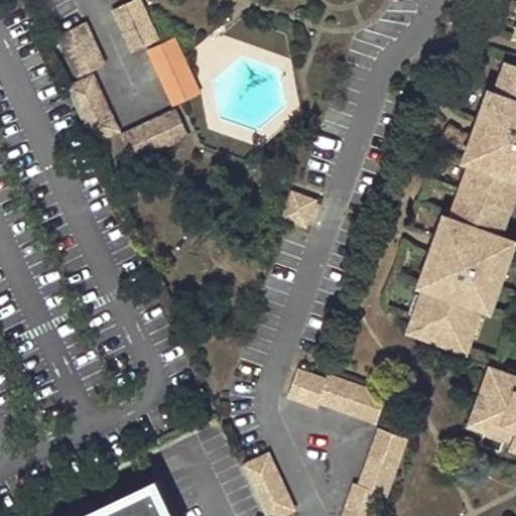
[(159,38),(140,0),(132,0),(113,9),(133,51),(159,38)]
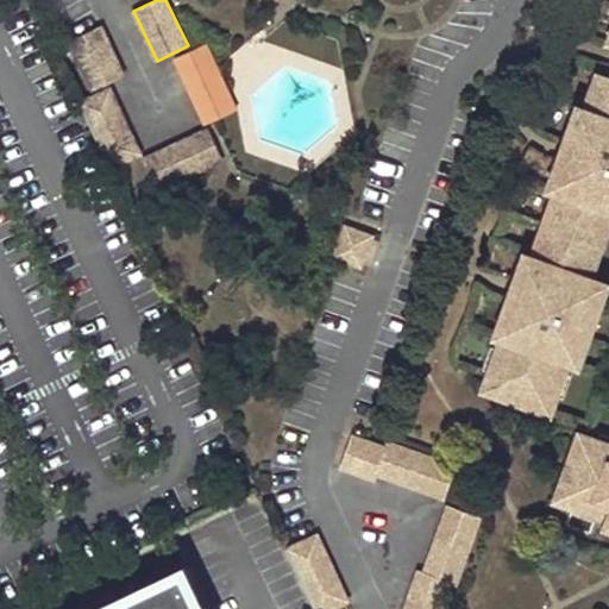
[(125,75),(101,26),(70,41),(94,89),(125,75)]
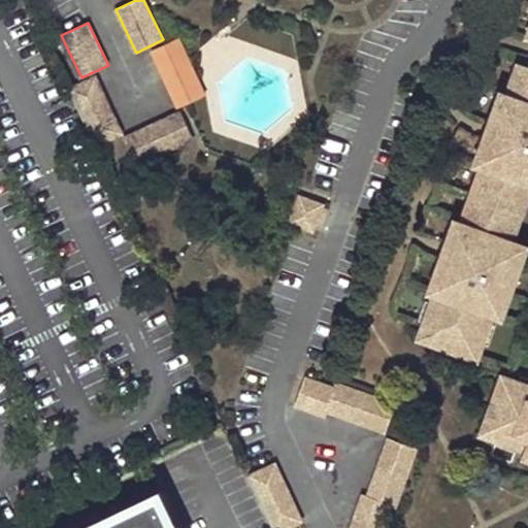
[(205,95),(179,38),(153,51),(178,107),(205,95)]
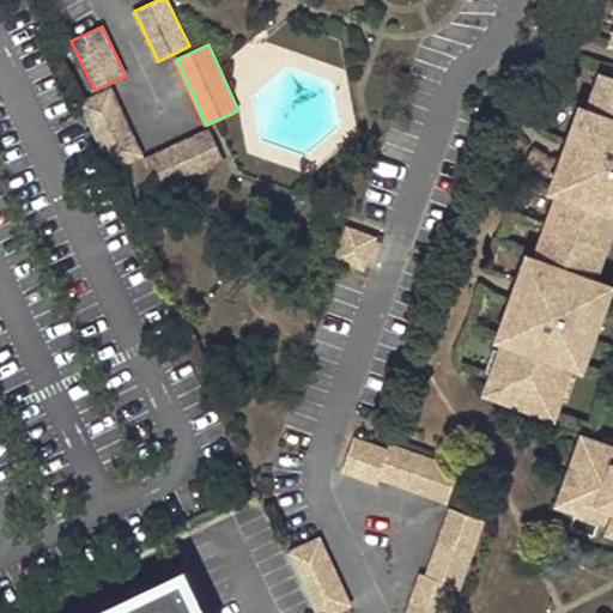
[(596,95),(604,98),(610,78),(601,74),(594,95),(596,95)]
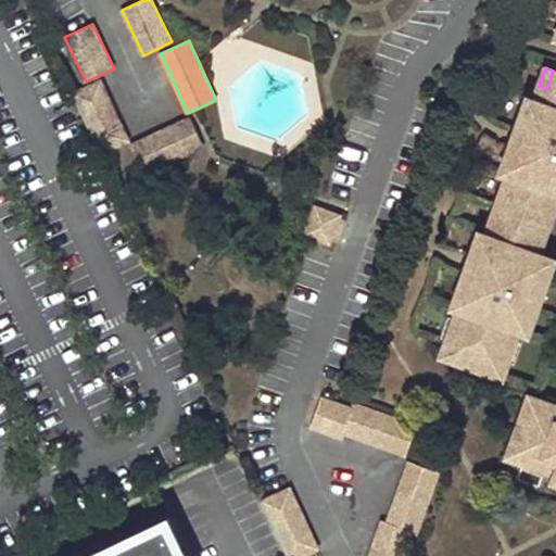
[(476,245),(472,256),(474,257),(466,280),(464,279),(459,291),(466,293),(462,305),(458,304),(454,318),(458,319),(452,338),(450,337),(449,339),(443,355),(503,376),(508,361),(508,358),(506,357),(514,339),(518,341),(523,327),(519,326),(523,314),(532,317),(535,318),(539,306),(538,306),(546,283),(547,283),(552,272),(548,270),(540,268),(545,253),(539,251),(555,204),(555,71),(553,71),(547,89),(541,86),(535,100),(531,113),(525,111),(520,122),(522,123),(515,146),(513,144),(508,156),(515,159),(510,171),(505,185),(512,187),(498,224),(492,220),(487,235),(482,248),(476,245)]
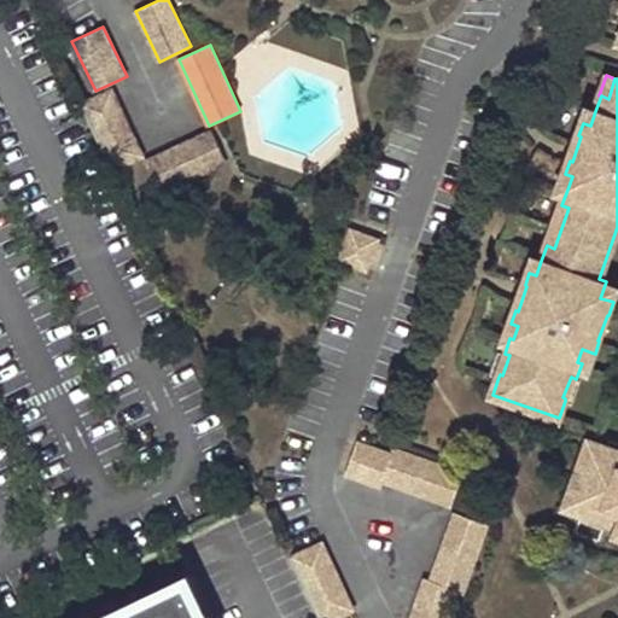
[(143,156),(112,89),(81,104),(112,170),(143,156)]
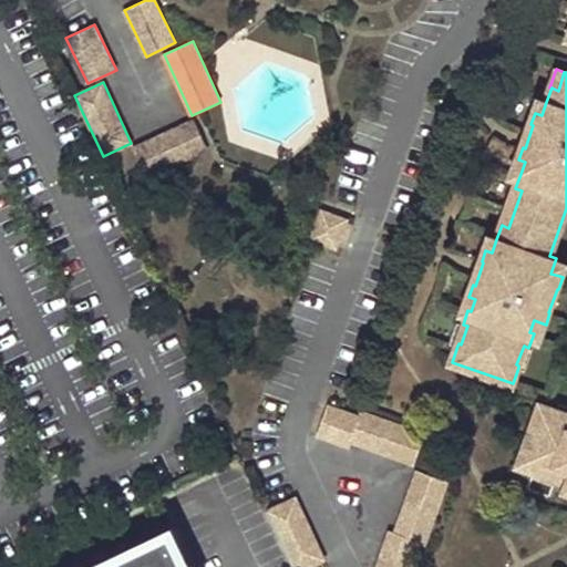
[(208,148),(195,120),(133,147),(146,177),(208,148)]
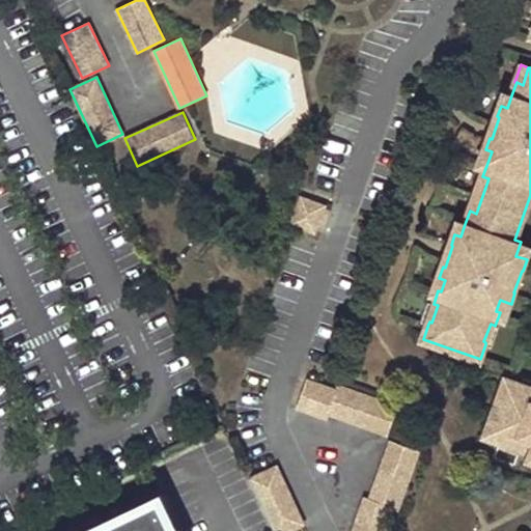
[(488,178),(482,176),(470,211),(476,214),(488,178)]
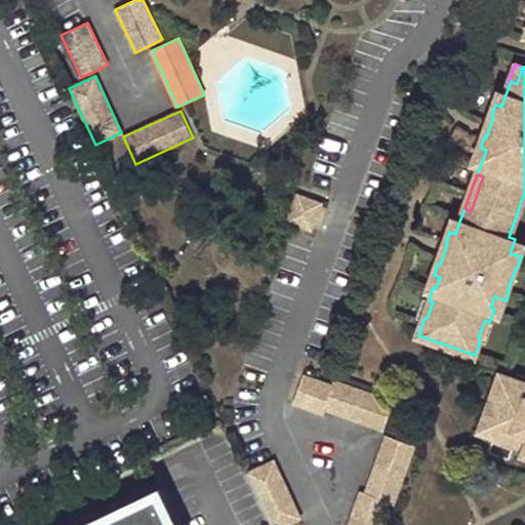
[(299,195),(290,220),(306,227),(315,202),(299,195)]
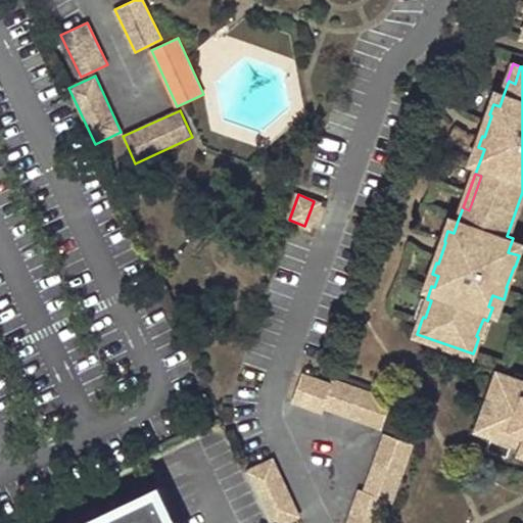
[(314,201),(304,226),(311,228),(320,203),(314,201)]
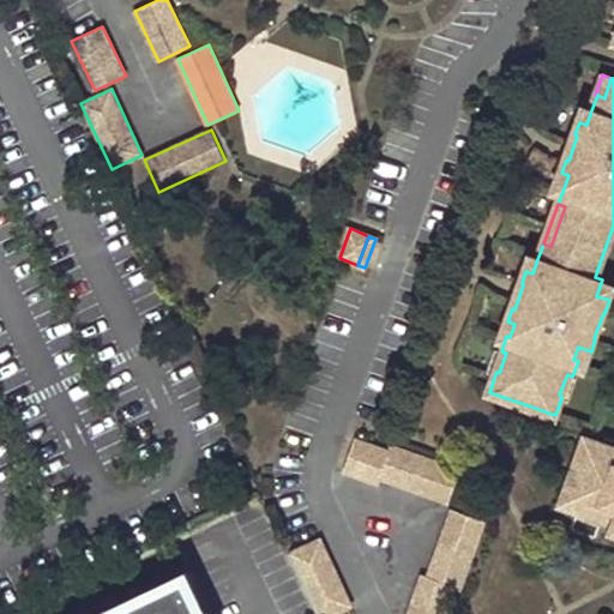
[(612,283),(602,280),(596,296),(606,299),(612,283)]
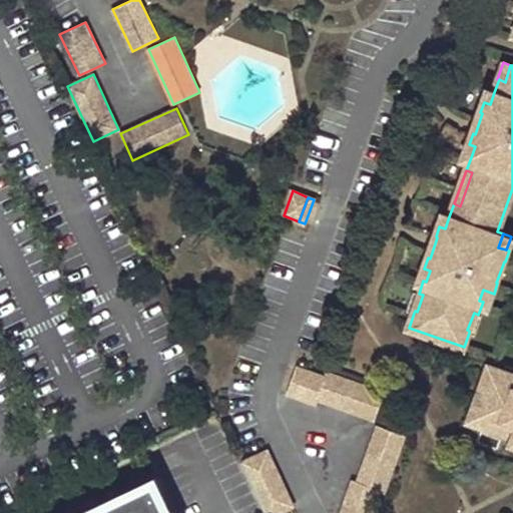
[(512,375),(506,373),(506,371),(504,370),(490,365),(470,420),(485,425),(486,426),(487,424),(504,431),(503,434),(512,437),(512,375)]
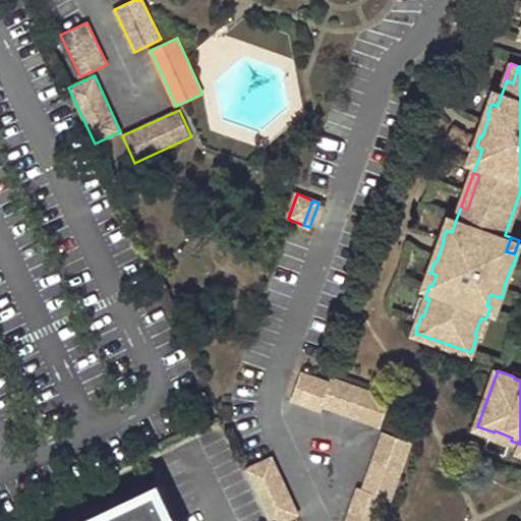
[(382,426),(391,398),(332,378),(331,383),(301,373),(292,400),(322,411),(324,405),(382,426)]
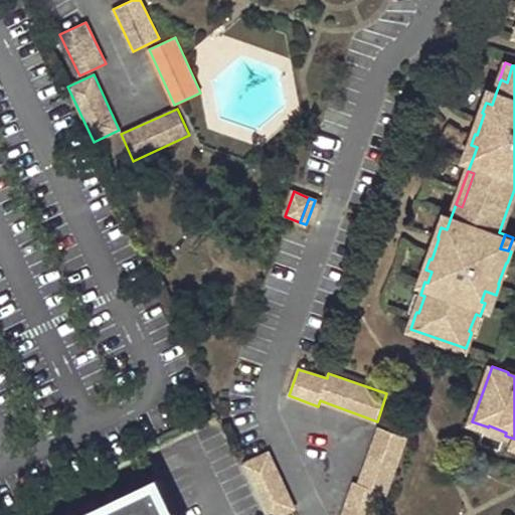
[(354,482),(342,514),(373,514),(381,493),(386,495),(406,438),(379,427),(359,484),(354,482)]
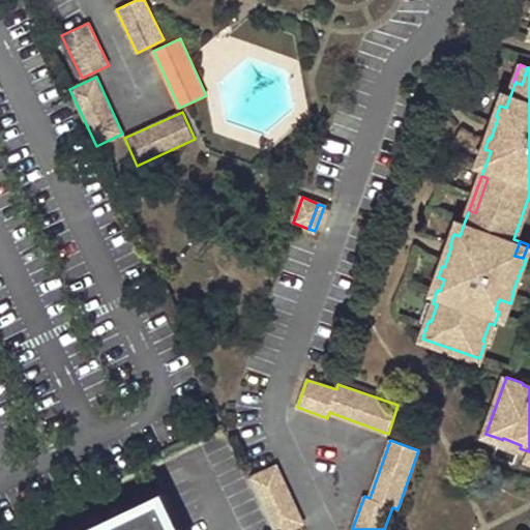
[(287,529),(303,523),(277,465),(255,475),(249,477),(273,529),(287,529)]
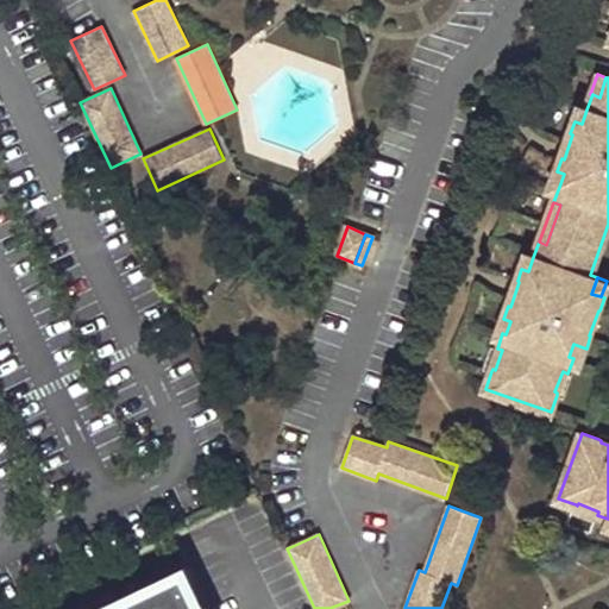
[(203,608),(184,569),(98,608),(203,608)]
